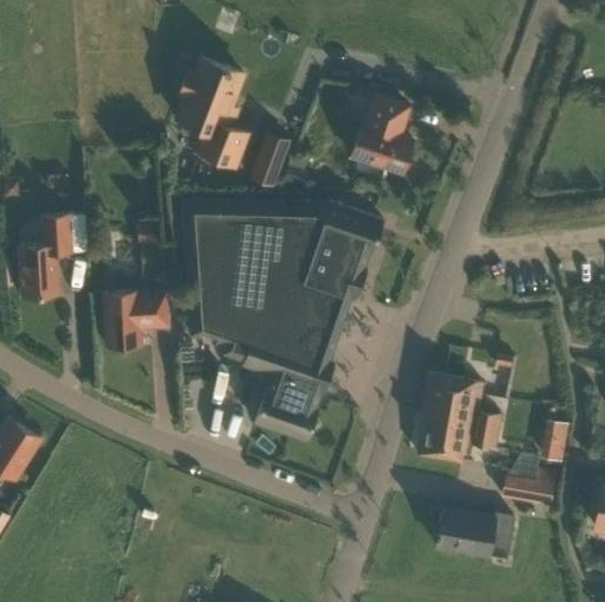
[(230,109),(243,76),(230,70),(231,70),(227,68),(227,69),(203,59),(197,76),(189,72),(180,95),(189,97),(179,121),(207,133),(198,153),(234,167),(246,136),(230,129),(236,113),(230,109)]
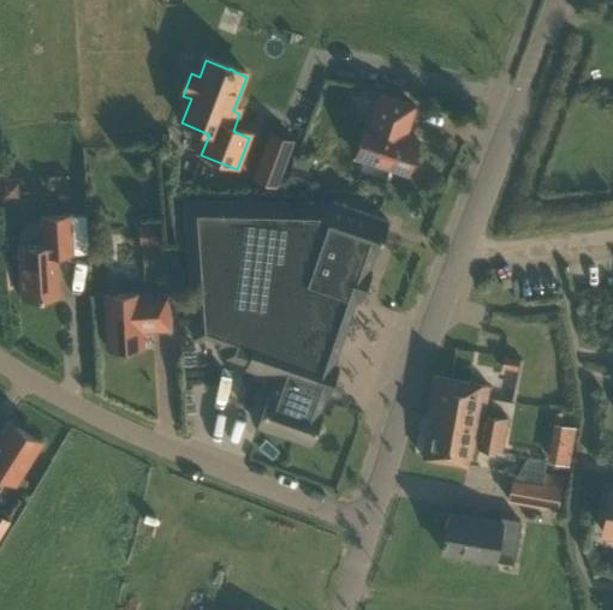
[(409,177),(420,144),(406,139),(415,111),(382,100),(373,129),(368,127),(358,161),(409,177)]
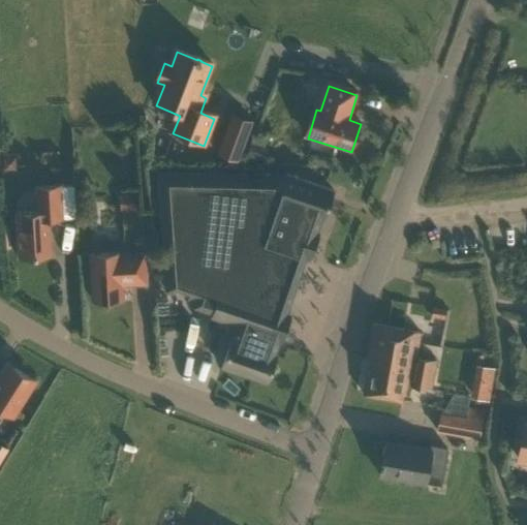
[(235,118),(219,156),(239,164),(254,126),(235,118)]
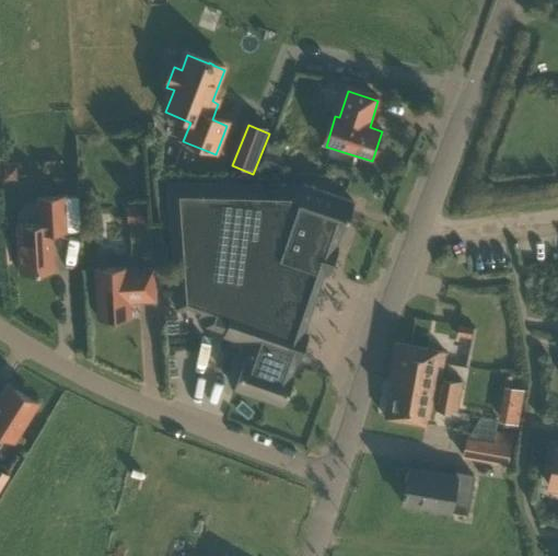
[(267,154),(263,169),(281,173),(285,159),(267,154)]
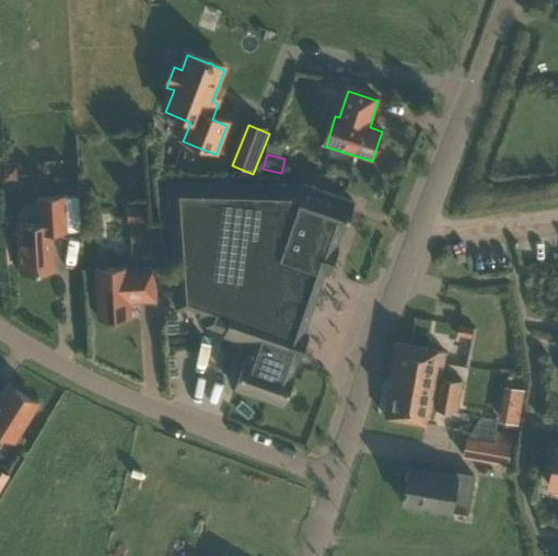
[(18,170),(16,166),(6,166),(6,170),(4,170),(6,183),(19,183),(18,170)]
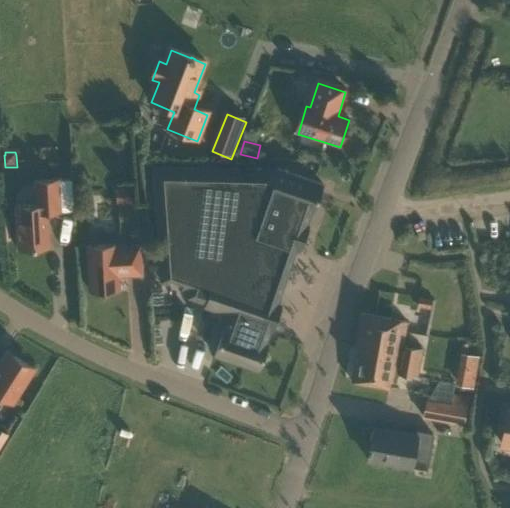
[(324,188),(317,185),(278,172),(278,174),(154,170),(163,284),(170,287),(172,280),(186,284),(183,291),(190,294),(209,300),(205,310),(231,319),(226,332),(225,332),(216,358),(260,374),(269,347),(267,346),(272,333),(274,333),(283,307),(279,306),(288,279),(293,264),(297,253),(301,254),(310,228),(308,227),(313,214),(315,215),(324,188)]
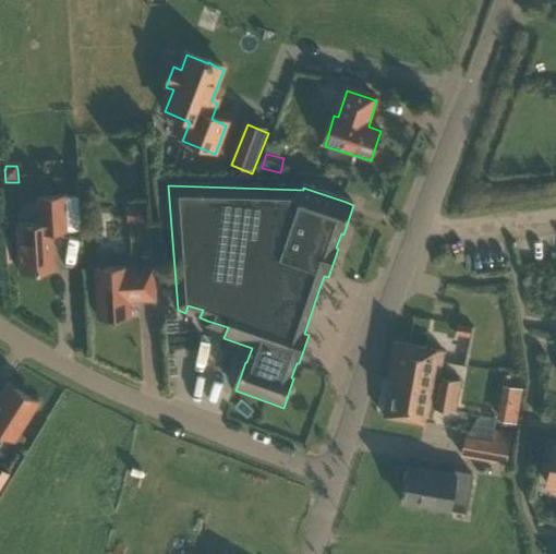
[(68,233),(65,200),(39,201),(41,227),(19,228),(21,274),(56,272),(53,235),(68,233)]
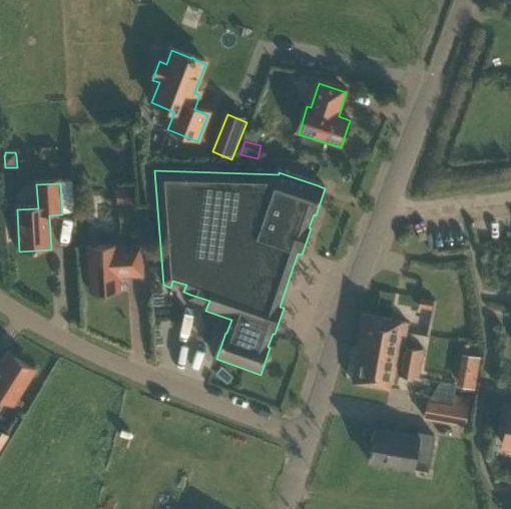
[(117,192),(119,208),(136,206),(134,190),(117,192)]
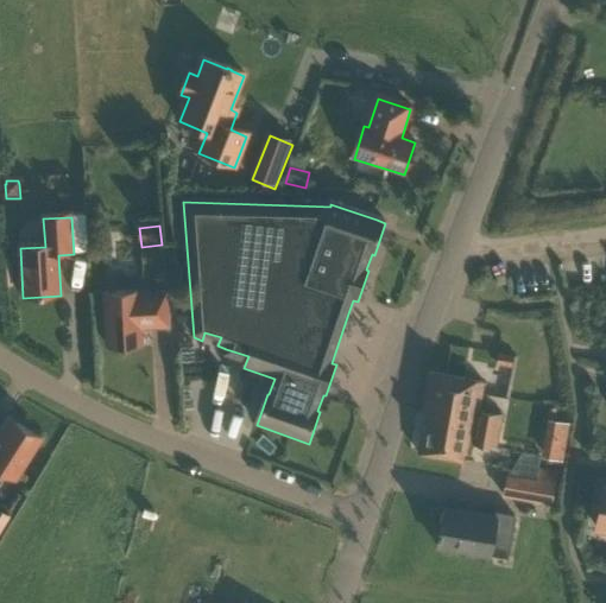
[(141,330),(169,329),(168,296),(140,297),(140,294),(106,296),(108,349),(143,348),(141,330)]
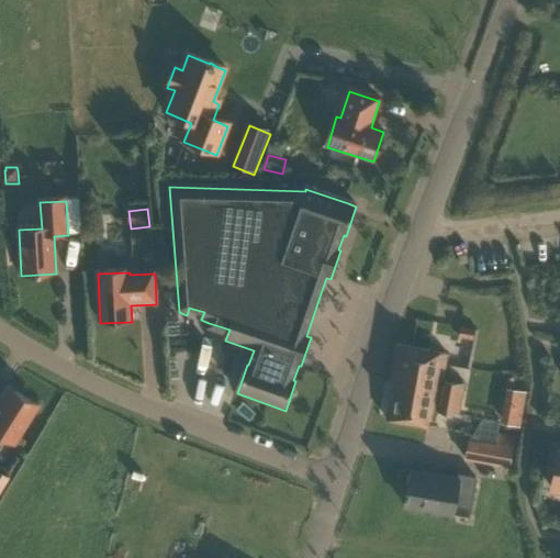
[(497,303),(495,311),(506,313),(507,305),(497,303)]
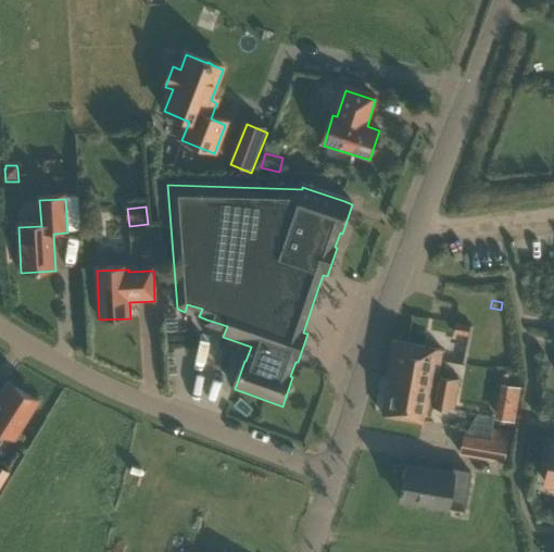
[(456,326),(454,336),(468,338),(470,328),(456,326)]
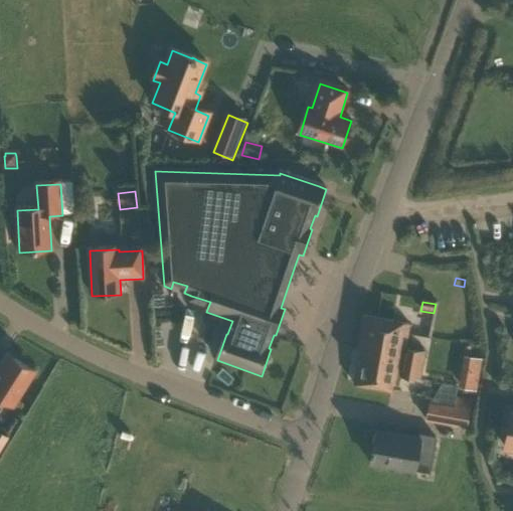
[(428,354),(406,350),(410,327),(363,319),(357,353),(363,354),(361,364),(359,364),(355,387),(392,393),(393,386),(399,387),(400,379),(421,383),(428,354)]
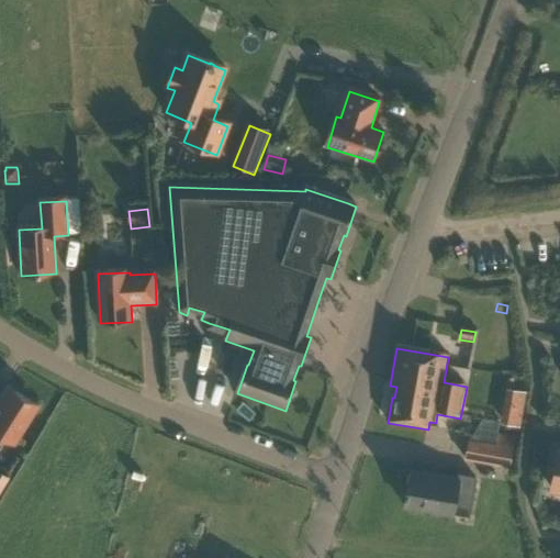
[(37,408),(10,390),(0,405),(0,435),(14,445),(37,408)]
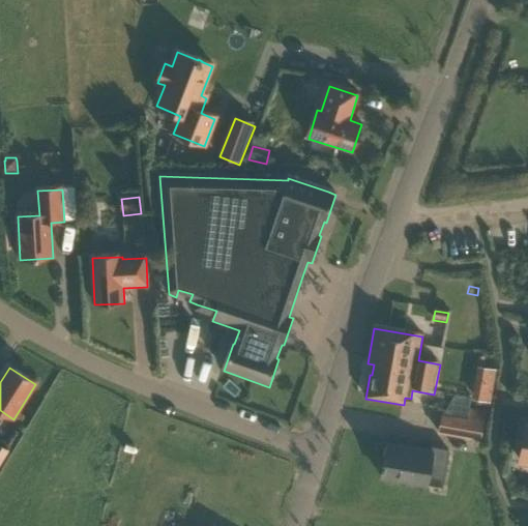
[(482,371),(477,400),(492,402),(497,373),(482,371)]
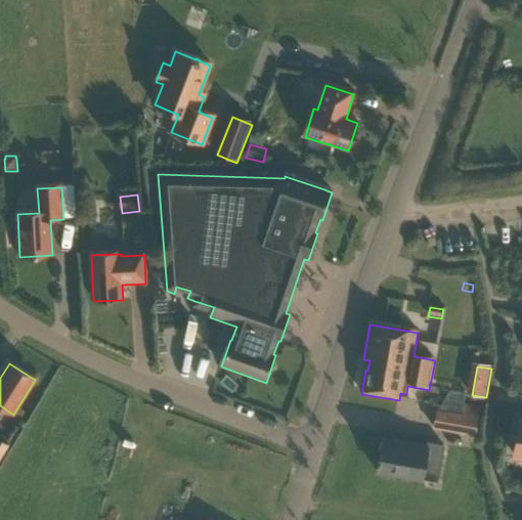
[(438,410),(434,430),(463,435),(466,416),(463,416),(440,412),(438,410)]
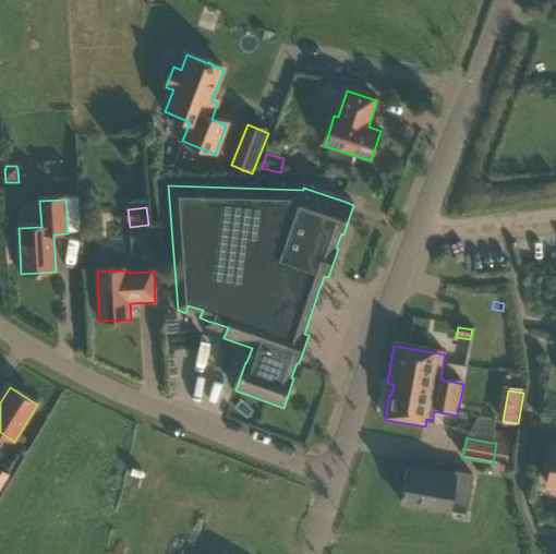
[(555,447),(554,447),(546,488),(555,490),(555,447)]
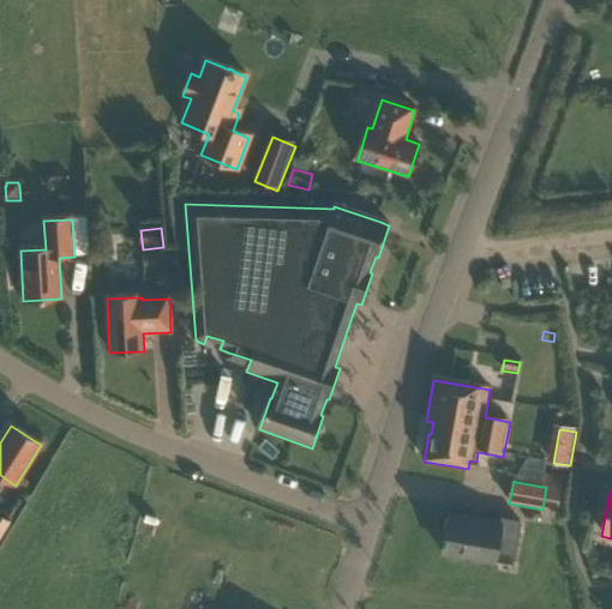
[(516,556),(522,525),(502,522),(501,526),(450,517),(443,555),(496,565),(498,553),(516,556)]
